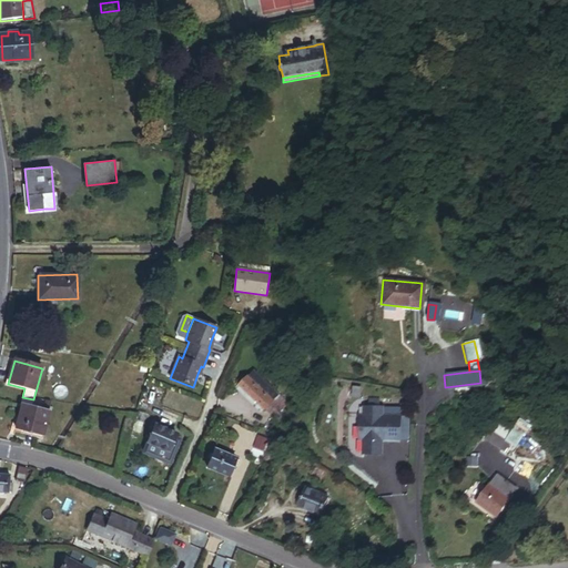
[(275,417),(288,404),(256,372),(243,385),(270,412),(275,417)]
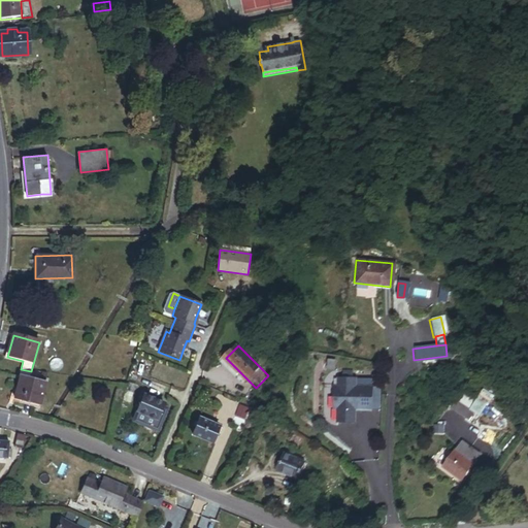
[(29,380),(31,371),(21,369),(19,378),(20,378),(14,399),(40,405),(46,384),(45,384),(40,383),(29,380)]
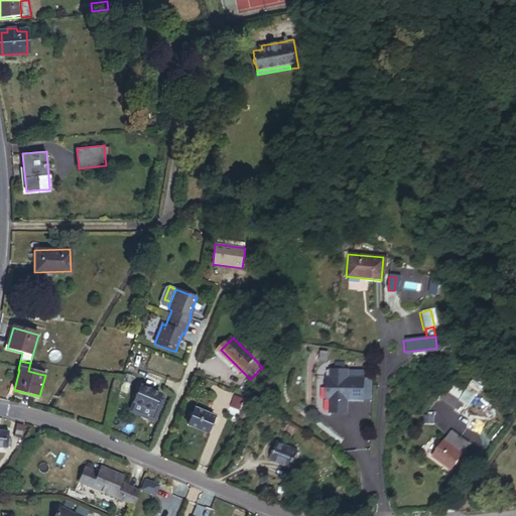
[(359,405),(359,383),(358,383),(358,375),(325,374),(325,383),(320,383),(320,404),(325,404),(325,417),(342,418),(342,404),(359,405)]
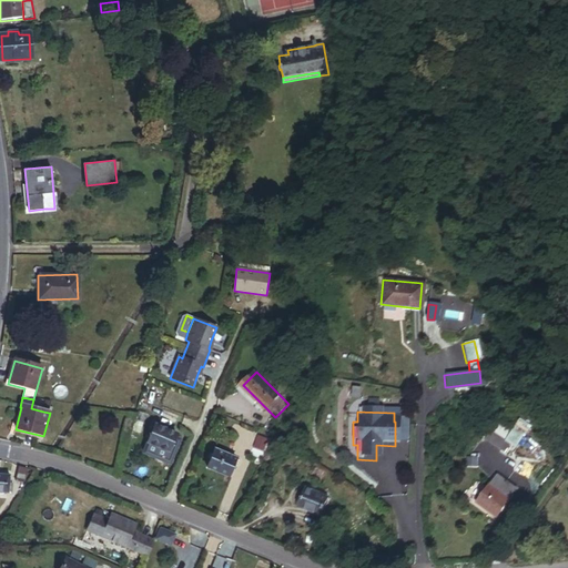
[(170,452),(171,449),(178,433),(156,425),(149,443),(170,452)]
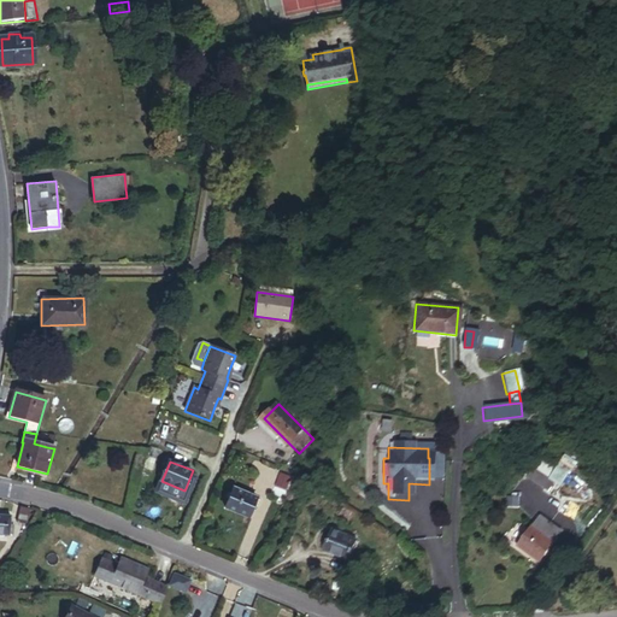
[(186,488),(189,489),(194,476),(195,472),(193,470),(186,488)]
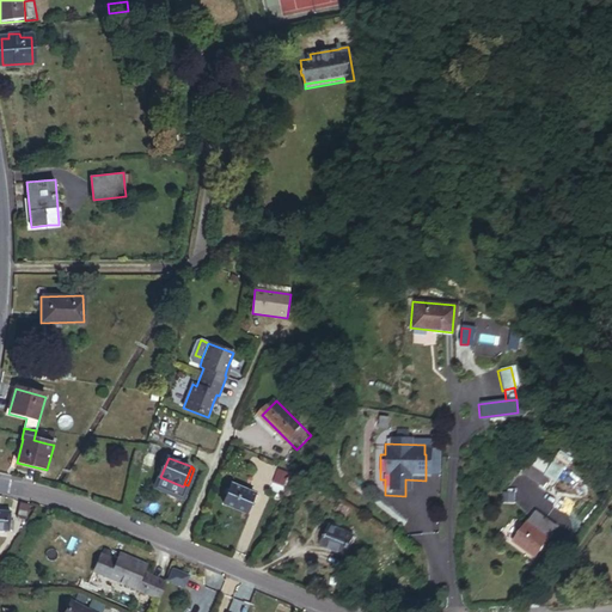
[(273,490),(286,496),(294,473),(281,469),(273,490)]
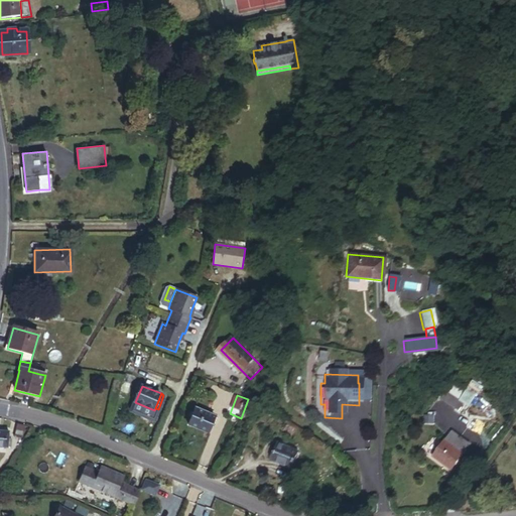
[(214,424),(217,425),(220,418),(199,409),(191,425),(211,433),(214,424)]
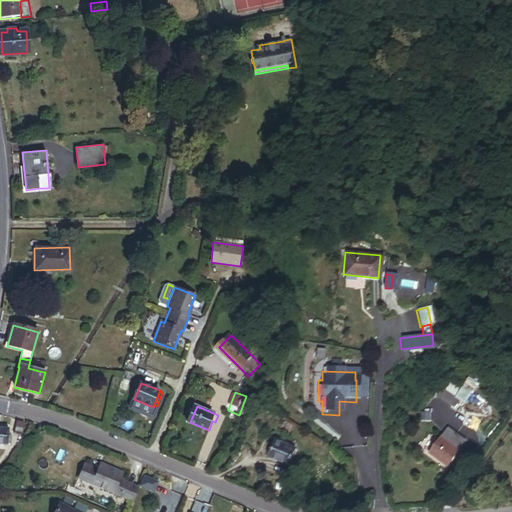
[(43,426),(52,430),(54,426),(46,421),(43,426)]
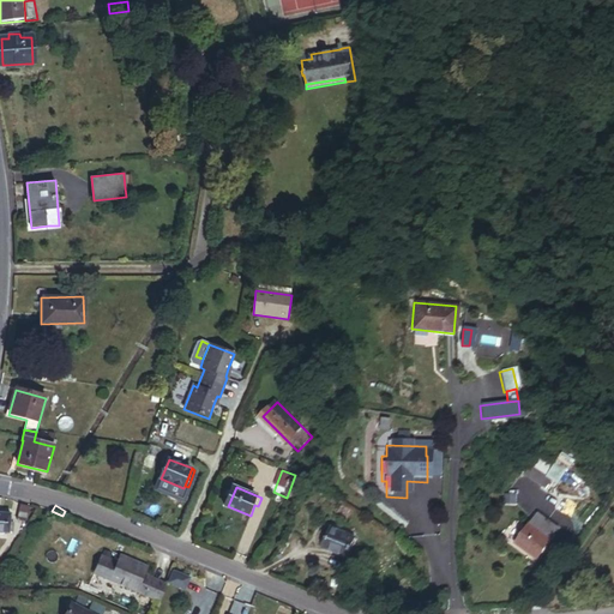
[(26,521),(30,507),(22,506),(18,518),(26,521)]
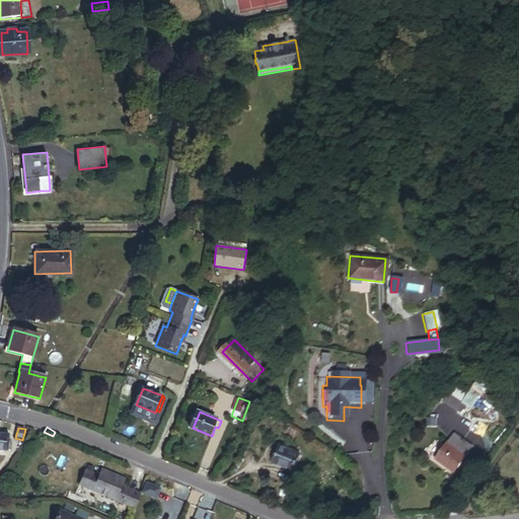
[(0,449),(8,451),(8,449),(9,441),(9,434),(0,433),(0,449)]
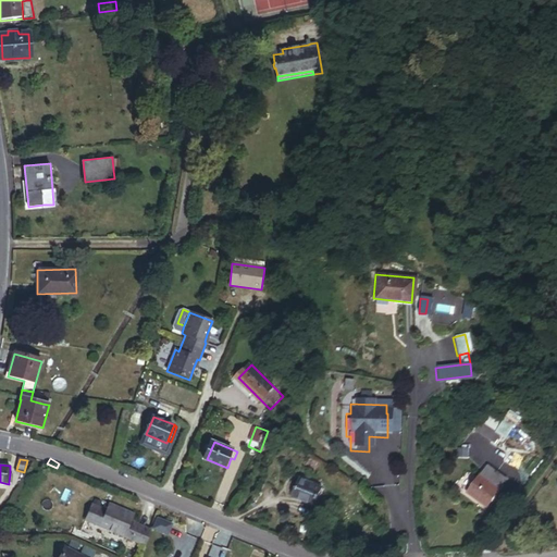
[(483,466),(463,493),(483,507),(503,480),(483,466)]
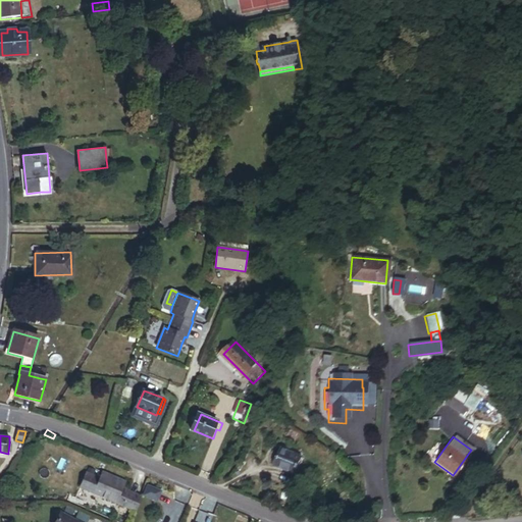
[(285,469),(307,477),(313,462),(292,454),(285,469)]
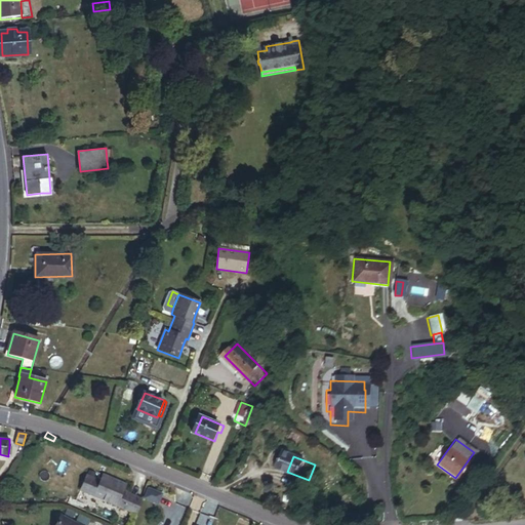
[(130,494),(123,490),(126,484),(104,473),(99,479),(87,473),(80,488),(122,510),(130,494)]
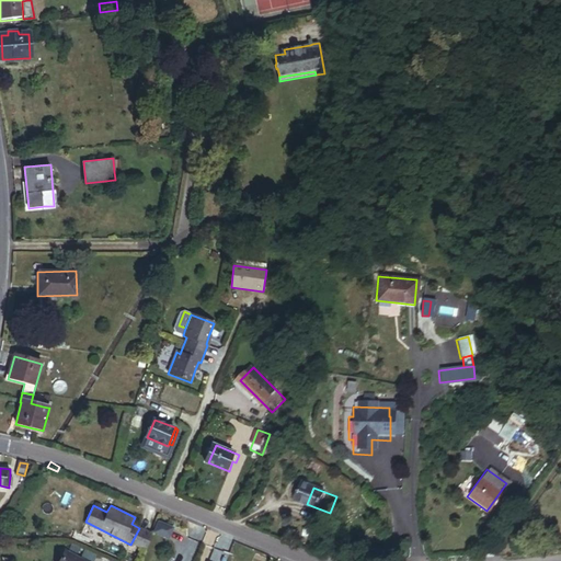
[(170,527),(155,521),(150,533),(165,538),(170,527)]
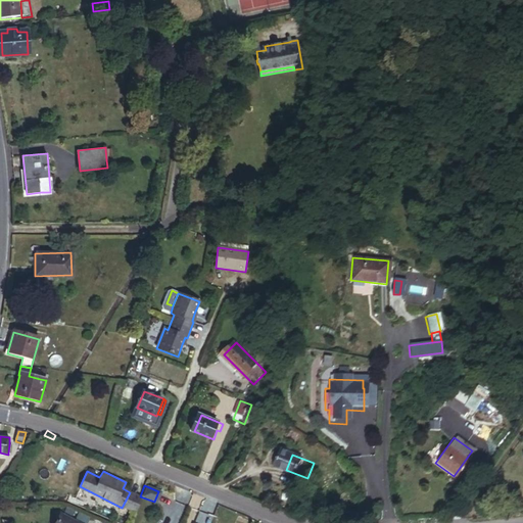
[(334,491),(328,497),(335,506),(341,501),(334,491)]
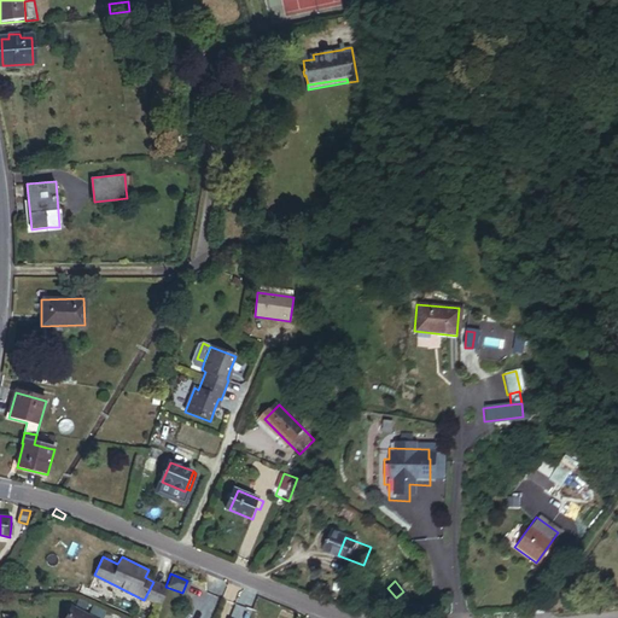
[(168,589),(153,582),(144,600),(159,607),(168,589)]
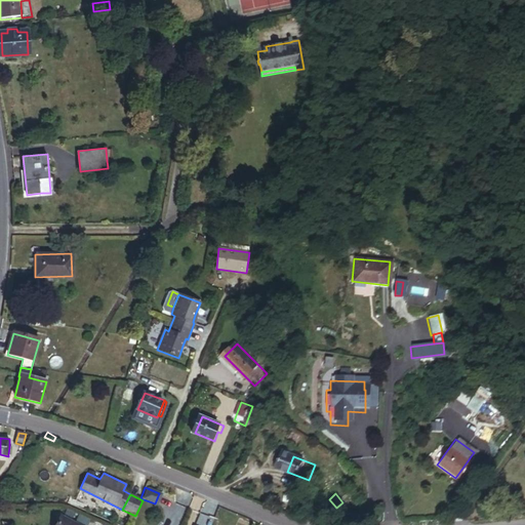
[(76,524),(59,516),(53,524),(76,524)]
